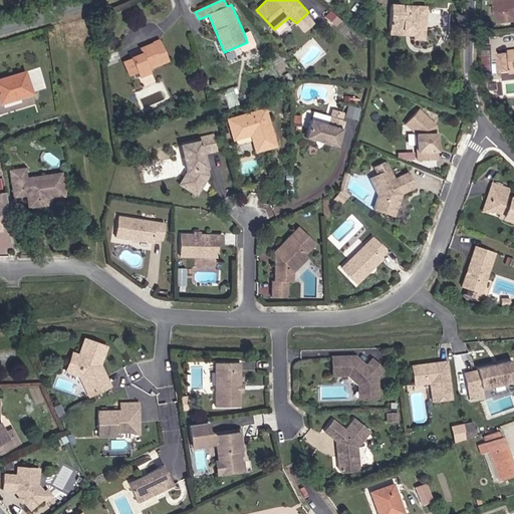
[(513,0),(497,0),(500,26),(513,24),(513,0)]
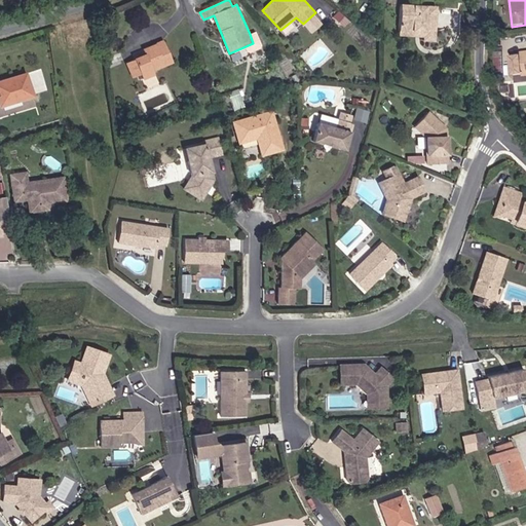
[(438,6),(403,2),(399,35),(436,38),(438,6)]
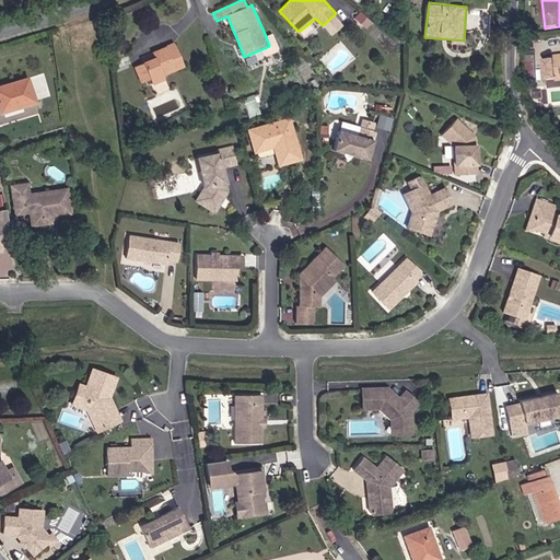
[(186,68),(175,43),(155,51),(156,55),(143,60),(144,63),(136,67),(142,83),(151,80),(152,84),(166,79),(165,74),(186,68)]
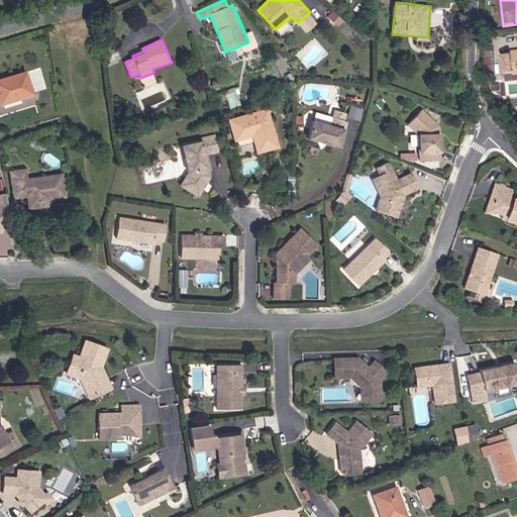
[(516,75),(516,50),(516,52),(516,56),(506,58),(510,77),(516,75)]
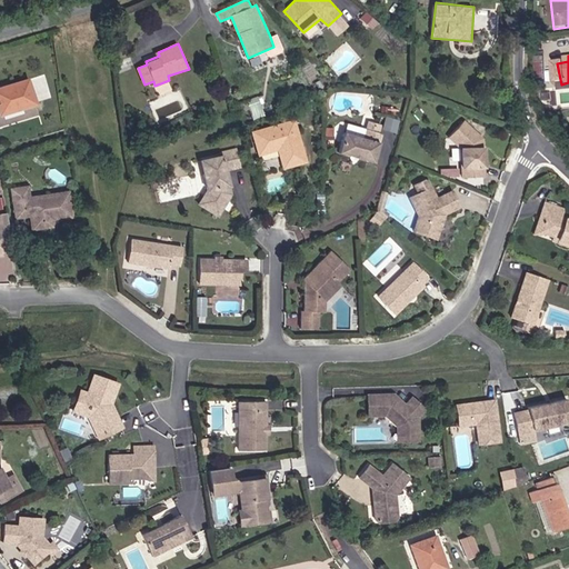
[(30,78),(0,87),(0,110),(1,113),(38,103),(30,78)]
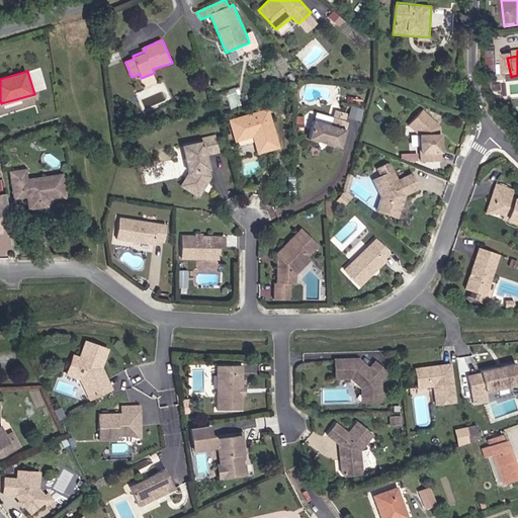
[(270,108),(230,119),(237,142),(254,136),(259,154),(279,148),(270,108)]
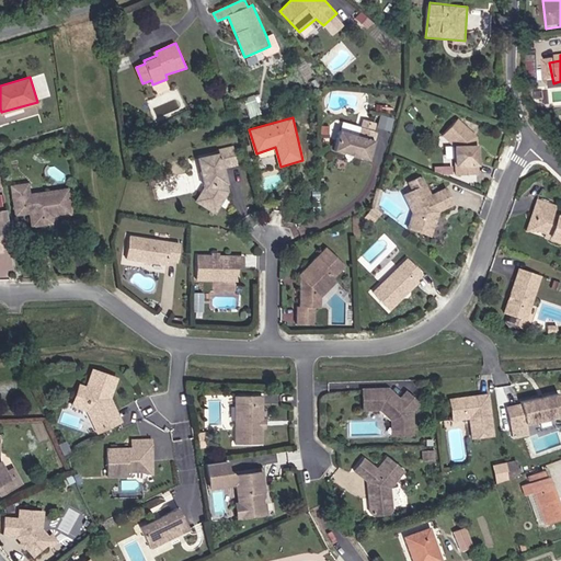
[(478,136),(460,117),(444,136),(455,145),(455,174),(480,174),(478,136)]
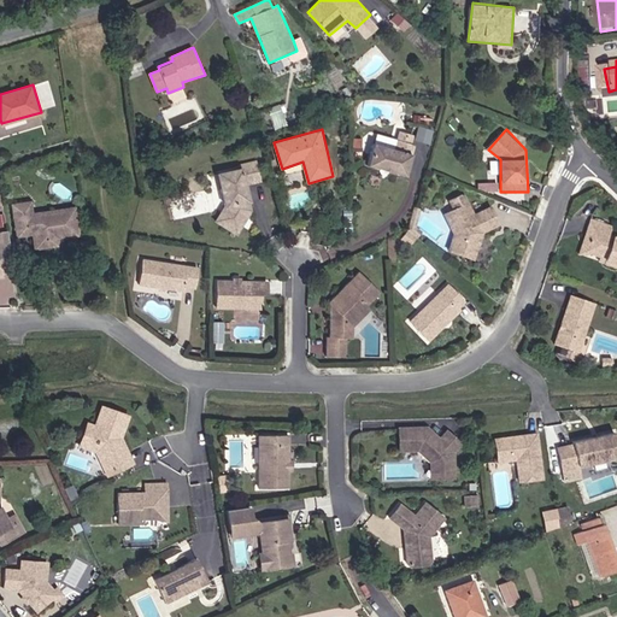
[(395,147),(376,142),(370,165),(407,176),(416,145),(413,145),(416,136),(400,133),(395,147)]
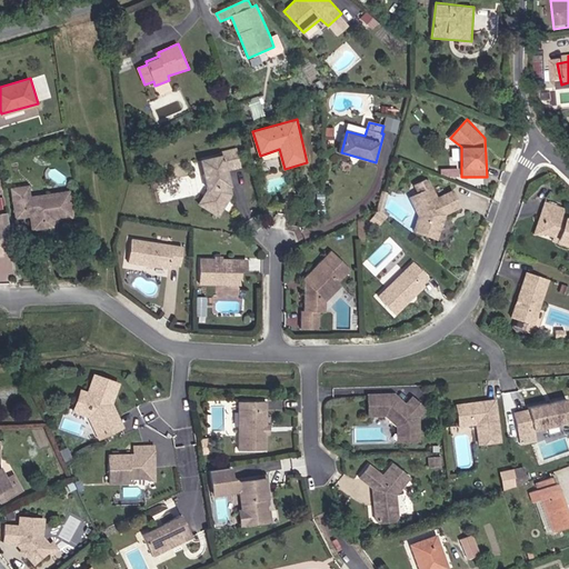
[(225,155),(200,159),(210,187),(200,203),(221,217),(236,193),(230,170),(243,168),(240,148),(225,151),(225,155)]
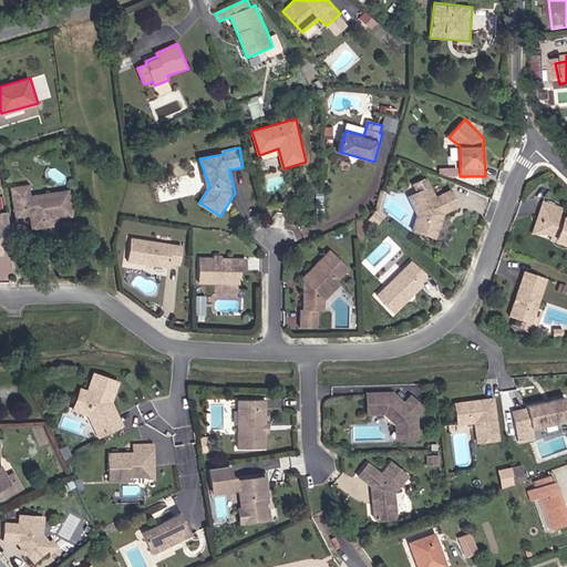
[(418,193),(411,196),(419,214),(412,228),(439,240),(445,214),(460,207),(451,189),(436,195),(429,178),(414,184),(418,193)]
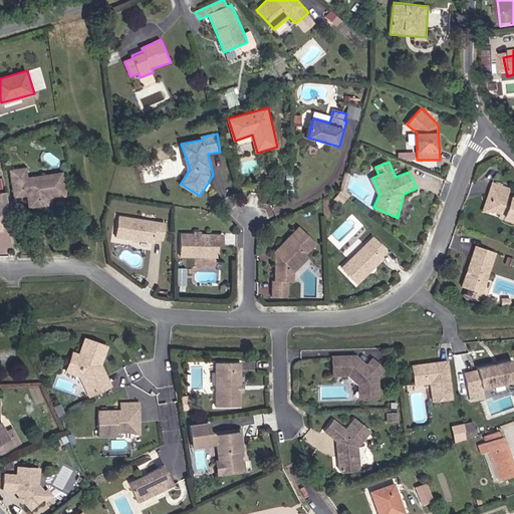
[(27,167),(9,169),(15,198),(29,196),(31,207),(50,204),(49,198),(68,197),(64,171),(28,177),(27,167)]
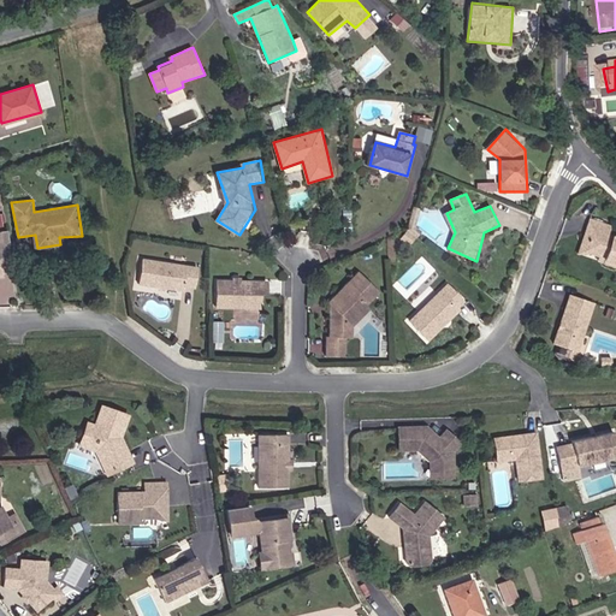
[(615,226),(592,218),(579,253),(598,256),(603,262),(615,265),(615,236),(612,235),(615,226)]
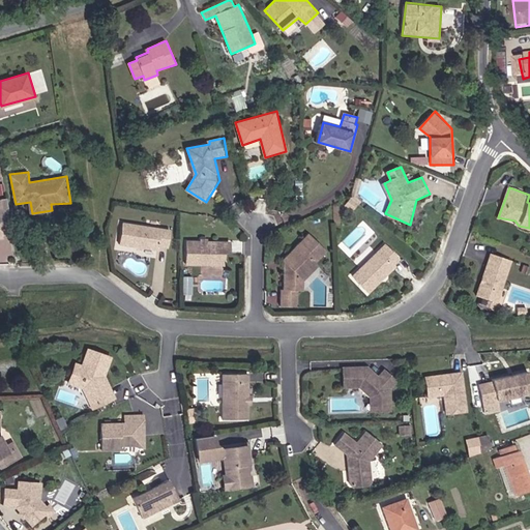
[(172,229),(122,221),(119,243),(157,248),(157,245),(171,246),(172,229)]
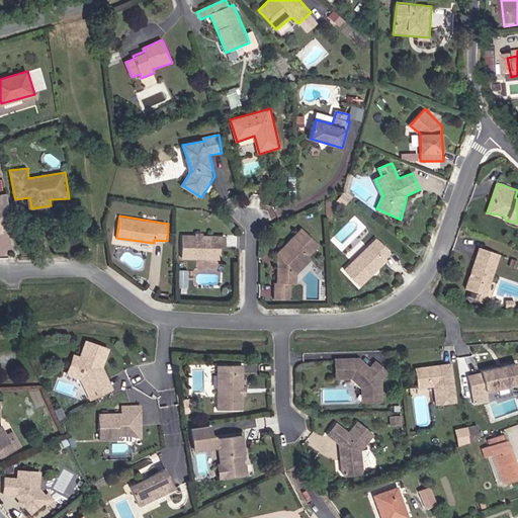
[(320,247),(301,229),(277,253),(276,283),(274,283),(274,298),(291,299),(291,284),(297,284),(296,273),(312,259),(310,256),(320,247)]
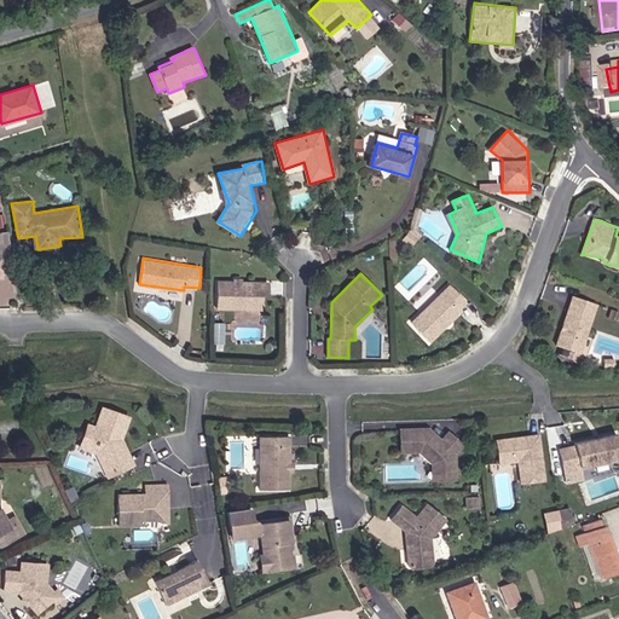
[(270,283),(219,279),(219,307),(262,310),(262,295),(270,296),(270,283)]
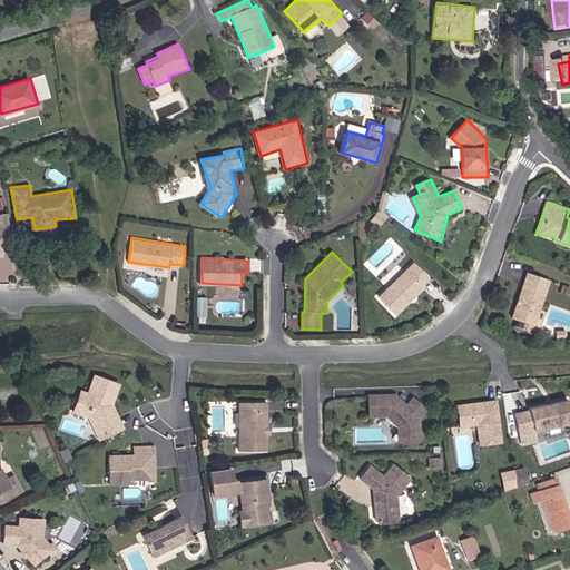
[(415,262),(380,296),(397,315),(431,278),(415,262)]
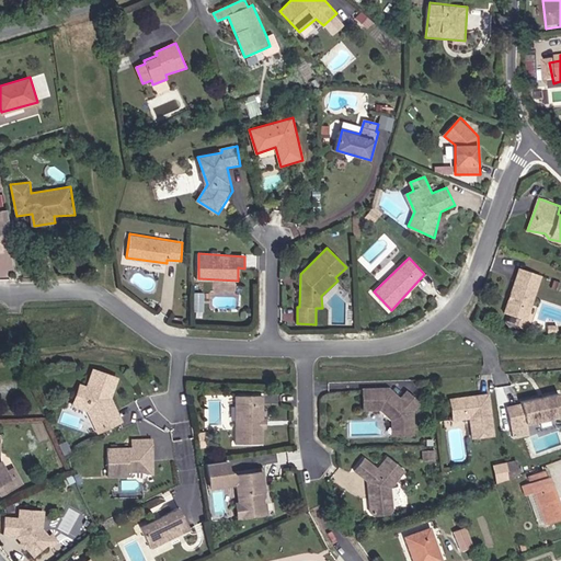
[(545,276),(519,268),(505,311),(528,321),(545,276)]
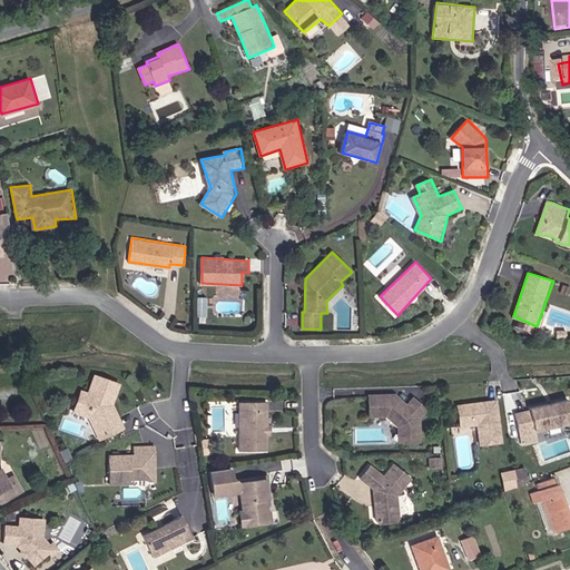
[(121,384),(95,374),(88,391),(82,390),(74,412),(90,418),(100,439),(126,429),(115,404),(121,384)]
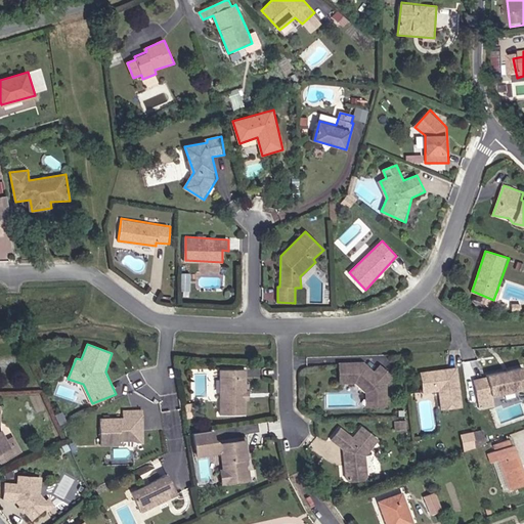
[(364,360),(340,361),(340,384),(357,383),(366,392),(367,408),(388,407),(386,383),(393,379),(380,365),(372,372),(364,360)]
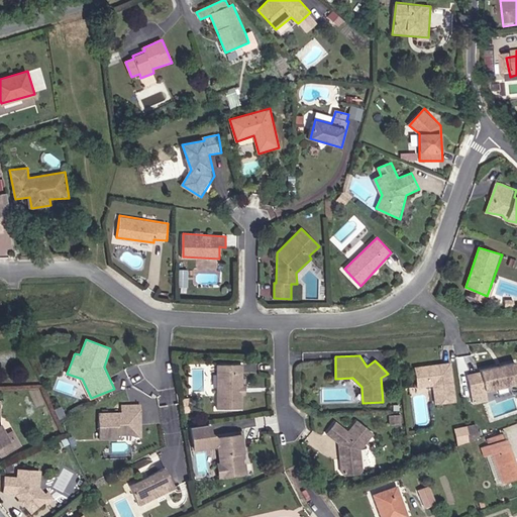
[(516,363),(467,374),(473,405),(487,402),(486,392),(516,384),(516,363)]
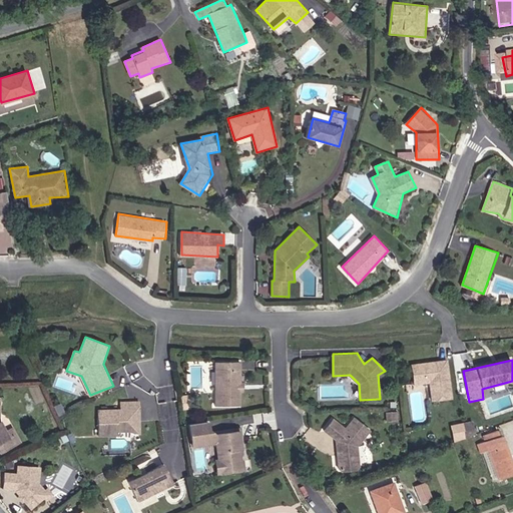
[(448,361),(413,364),(416,384),(424,383),(427,388),(430,401),(454,399),(448,361)]
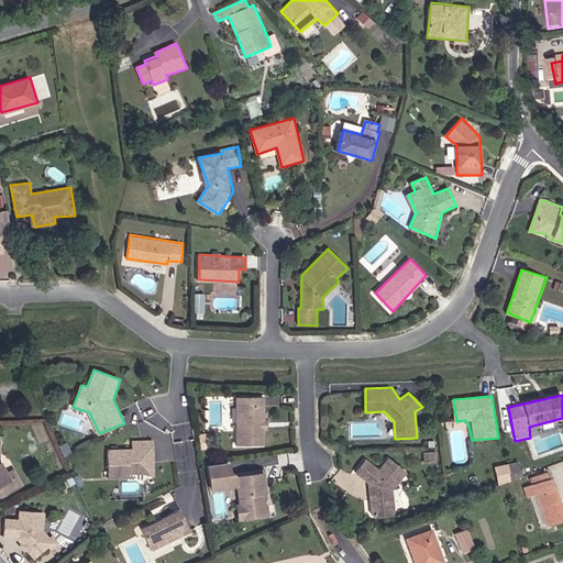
[(264,397),(236,397),(238,445),(265,445),(264,397)]
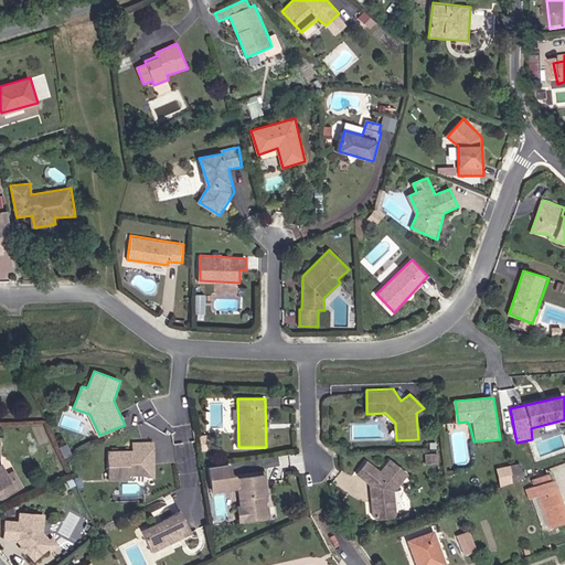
[(2,438),(0,438),(0,496),(2,500),(24,488),(16,469),(9,472),(1,460),(2,438)]
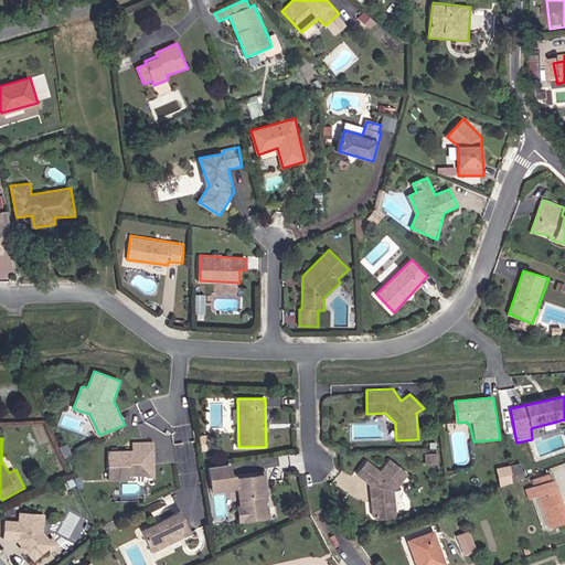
[(134,450),(109,450),(109,480),(130,481),(130,476),(155,477),(153,441),(134,441),(134,450)]
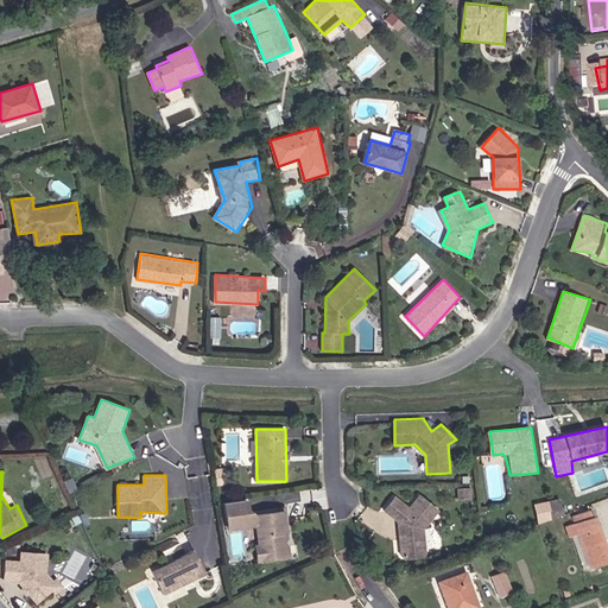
[(409,507),(396,495),(384,512),(398,523),(401,557),(405,559),(423,557),(428,553),(425,530),(439,511),(419,494),(409,507)]
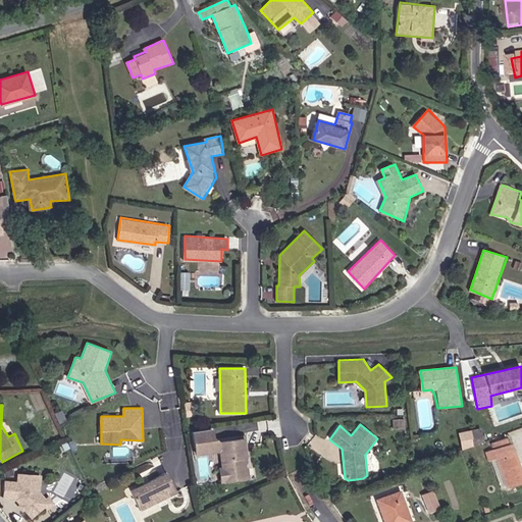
[(481,427),(458,430),(460,447),(483,444),(481,427)]
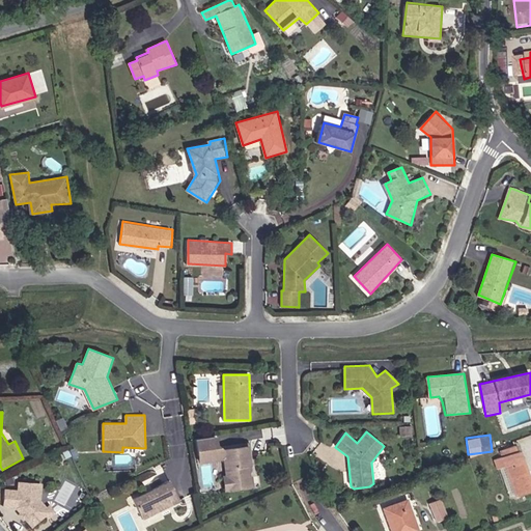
[(503,457),(494,460),(496,471),(506,468),(516,498),(530,492),(530,475),(522,450),(518,451),(516,445),(500,451),(503,457)]
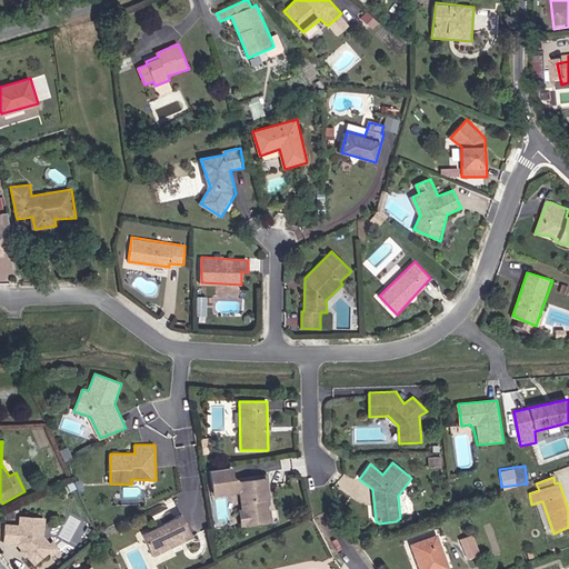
[(268,478),(237,481),(243,527),(273,522),(268,478)]
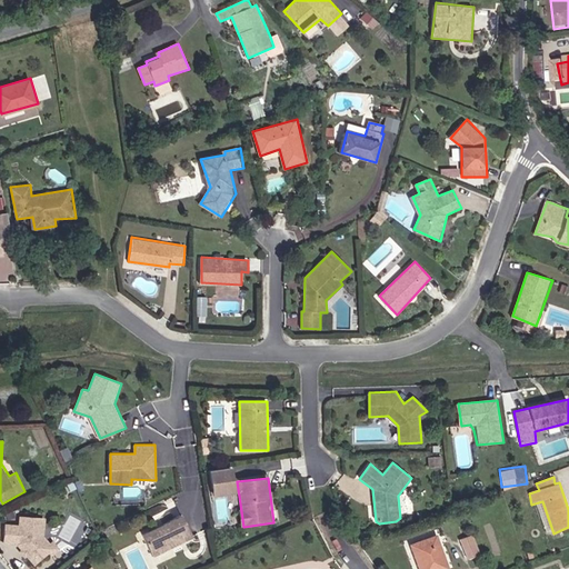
[(183,515),(143,533),(157,560),(165,556),(163,552),(193,536),(183,515)]
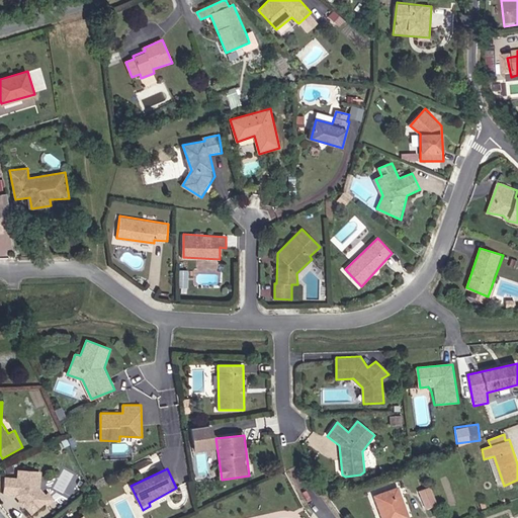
[(16,477),(5,476),(4,494),(17,495),(31,515),(46,505),(48,507),(55,501),(49,492),(46,494),(41,488),(41,471),(17,469),(16,477)]
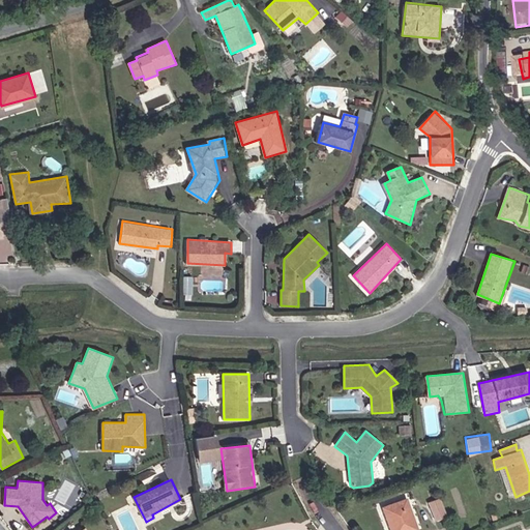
[(428,501),(434,518),(445,513),(439,496),(428,501)]
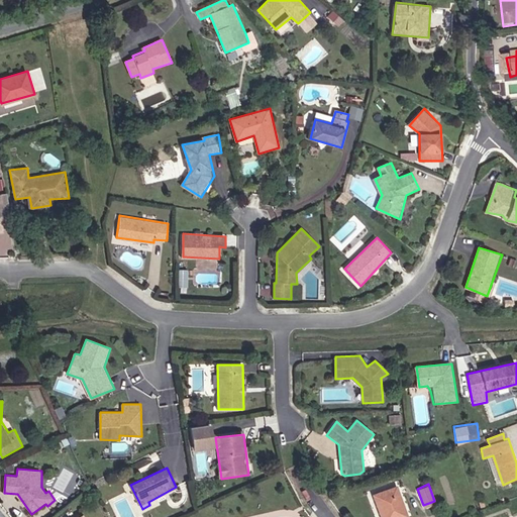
[(399,486),(373,494),(381,516),(403,516),(409,515),(399,486)]
